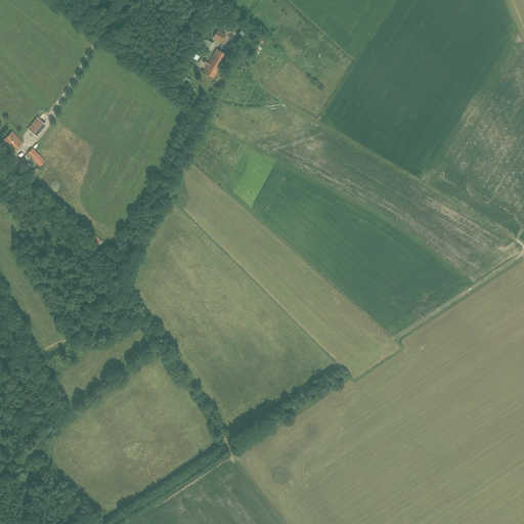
[(218,30),(213,38),(221,42),(225,35),(218,30)]
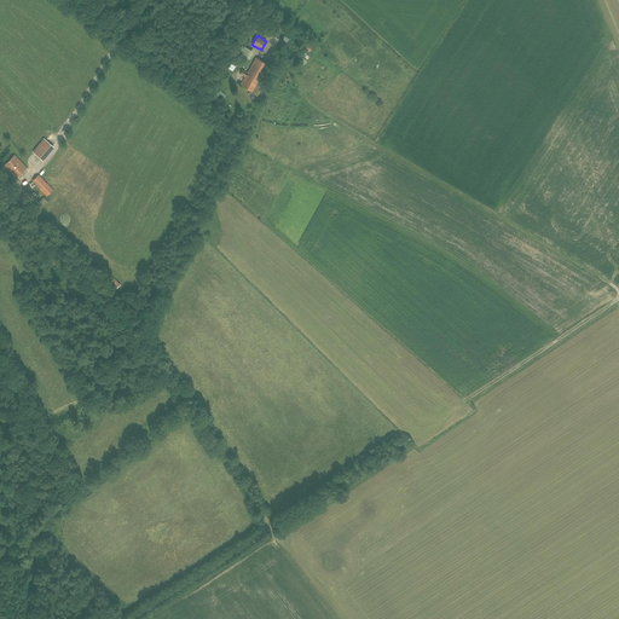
[(237,46),(233,55),(248,59),(252,51),(237,46)]
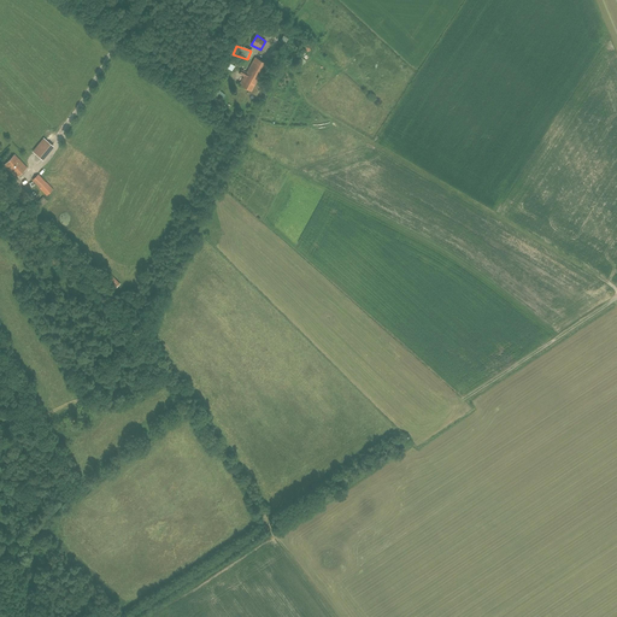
[(250,78),(256,82),(258,76),(260,77),(266,65),(254,58),(246,74),(246,75),(251,77),(250,78)]
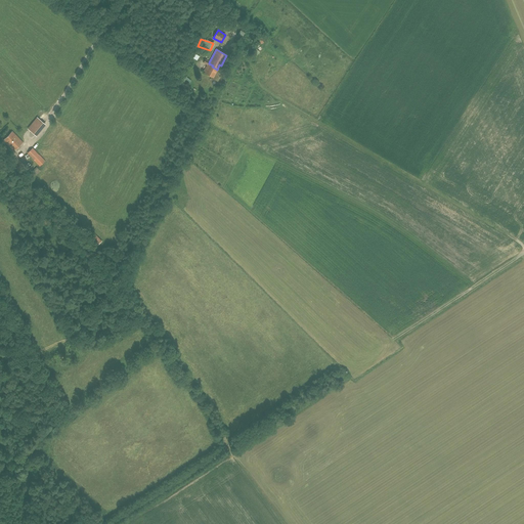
[(197,62),(201,57),(195,53),(191,59),(197,62)]
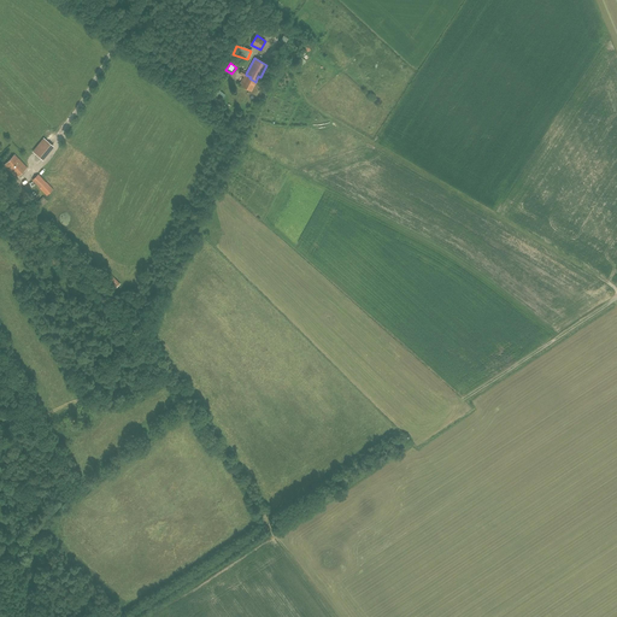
[(246,75),(246,74),(241,70),(239,74),(245,77),(240,84),(250,90),(256,82),(250,78),(251,77),(246,75)]
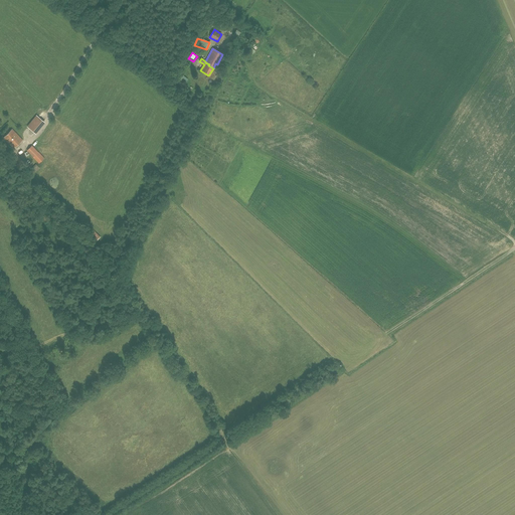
[(184,83),(188,78),(183,74),(179,79),(184,83)]
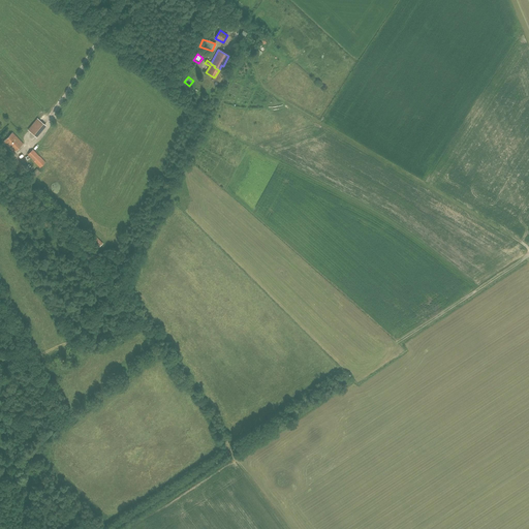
[(37,137),(47,126),(37,119),(28,130),(37,137)]
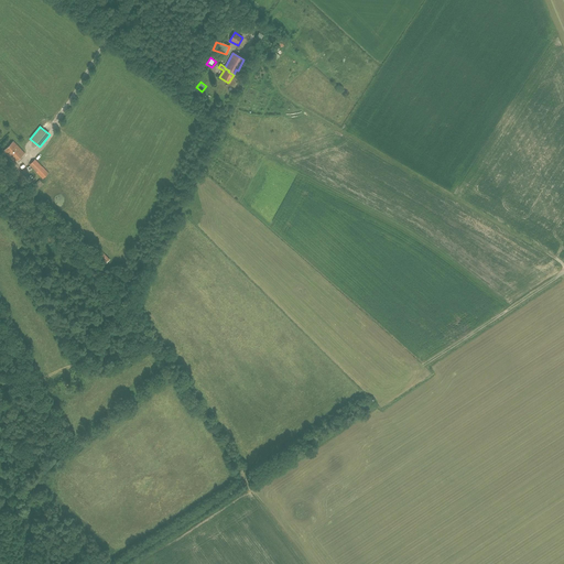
[(14,162),(24,153),(13,141),(3,150),(14,162)]
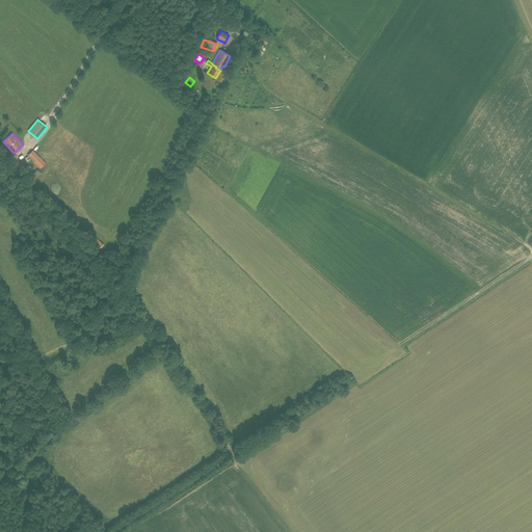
[(27,155),(40,168),(46,163),(40,157),(32,150),(27,155)]
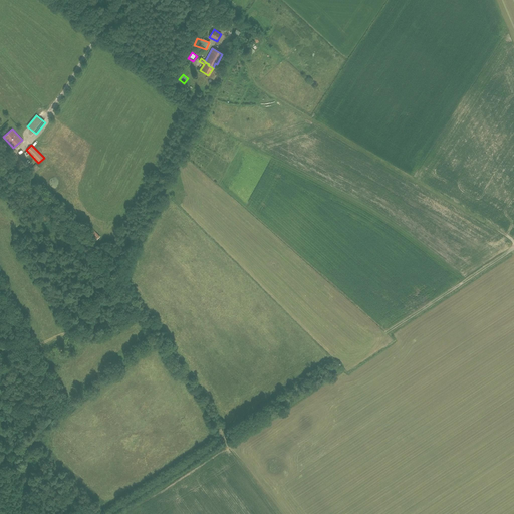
[(24,163),(16,154),(11,159),(19,168),(24,163)]
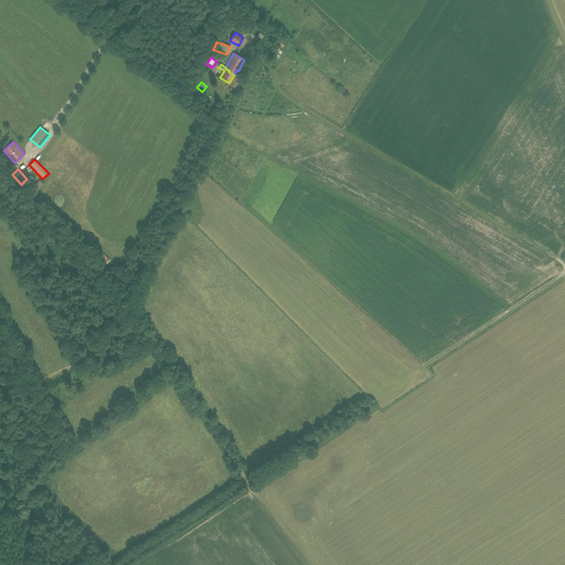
[(39,180),(32,187),(35,191),(43,184),(39,180)]
